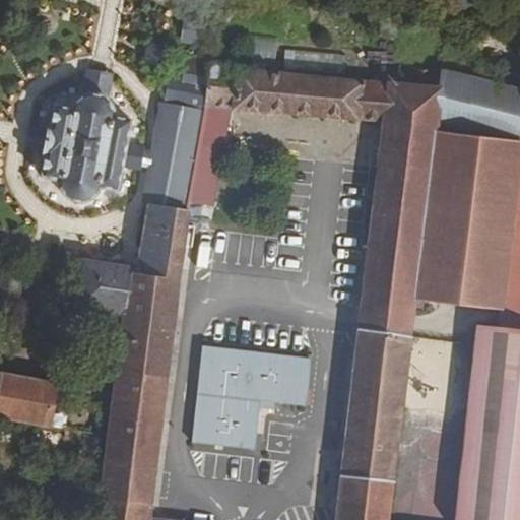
[(436,22),(429,20),(427,28),(436,29),(436,22)]
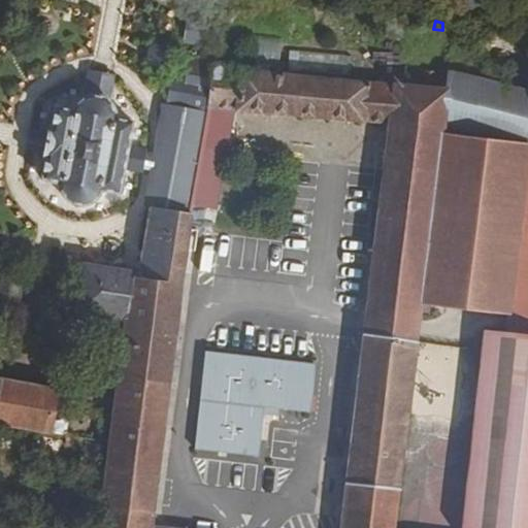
[(239,54),(215,51),(212,50),(210,57),(210,65),(208,91),(206,107),(209,108),(389,124),(366,314),(419,320),(440,126),(447,73),(413,71),(410,87),(393,85),(367,83),(362,81),(363,75),(355,74),(354,80),(312,77),(237,68),(239,54)]
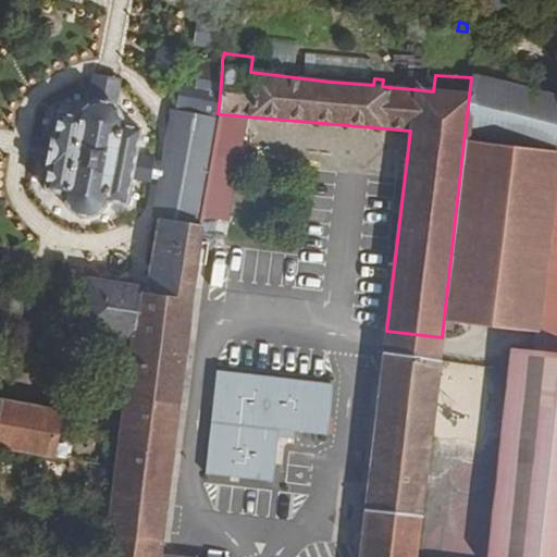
[(516,65),(504,84),(532,91),(534,88),(516,65)]
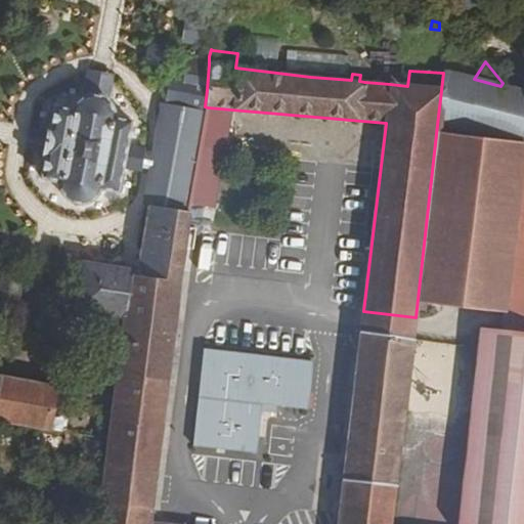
[(523,142),(523,92),(443,73),(437,125),(523,142)]
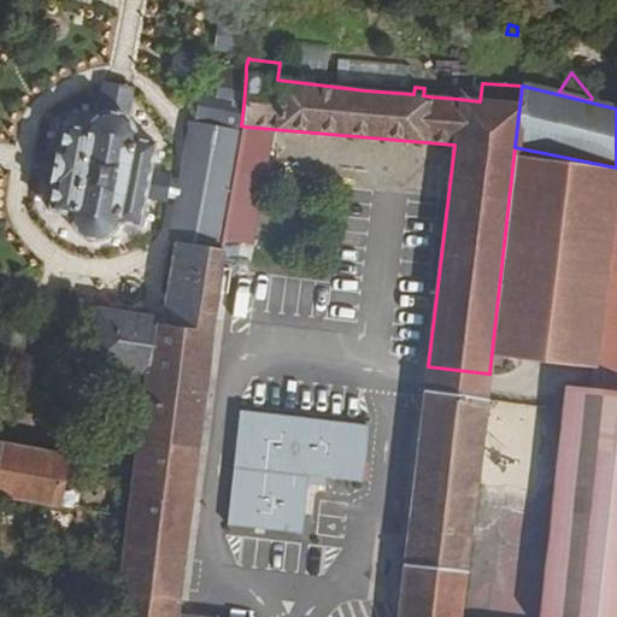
[(84,128),(64,124),(48,211),(69,213),(69,216),(69,222),(71,228),(75,231),(80,236),(87,240),(90,240),(97,240),(103,239),(107,238),(112,233),(116,228),(118,223),(139,227),(154,142),(134,137),(134,136),(133,130),(131,124),(128,119),(124,116),(118,112),(113,111),(110,111),(101,112),(95,115),(92,118),(88,122),(84,128)]
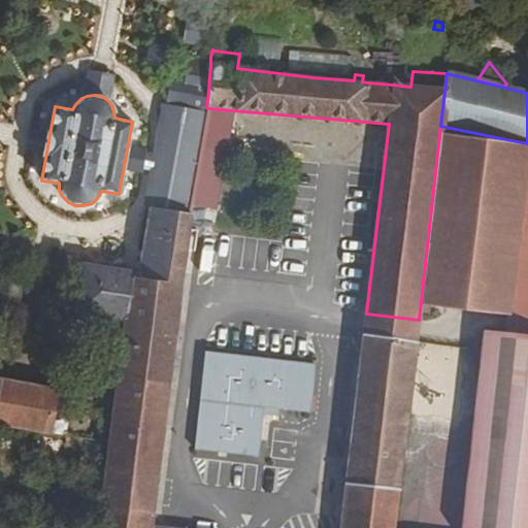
[(204,118),(205,112),(168,105),(167,110),(204,118)]
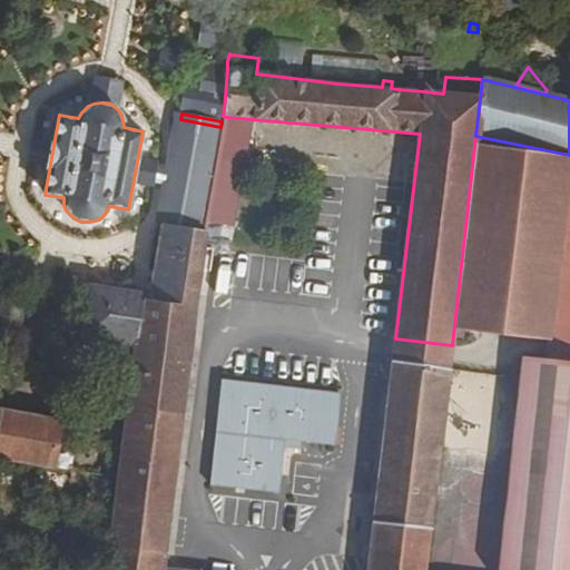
[(148,293),(89,285),(81,336),(134,345),(140,297),(178,303),(194,226),(204,227),(220,127),(180,119),(161,224),(148,293)]
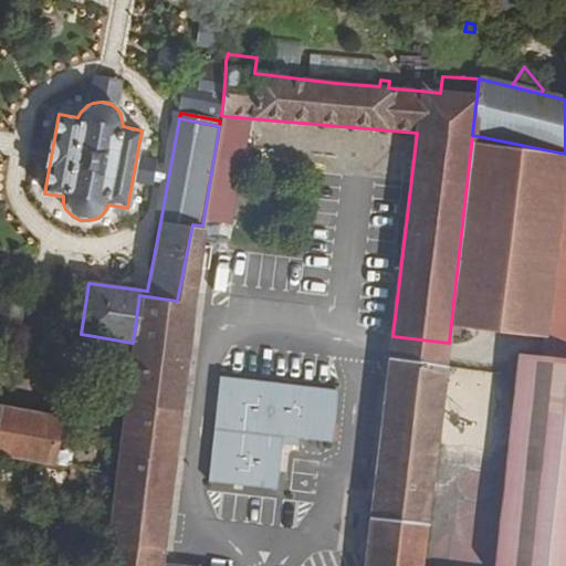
[(565,157),(565,154),(472,135),(451,325),(544,336),(565,157)]
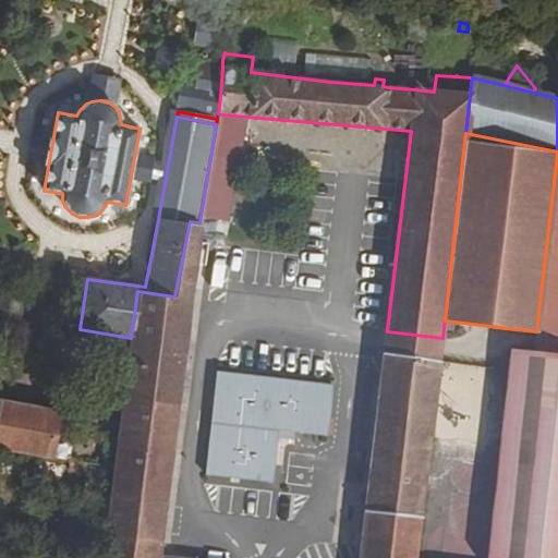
[(532,353),(557,355),(557,155),(536,331),(532,353)]
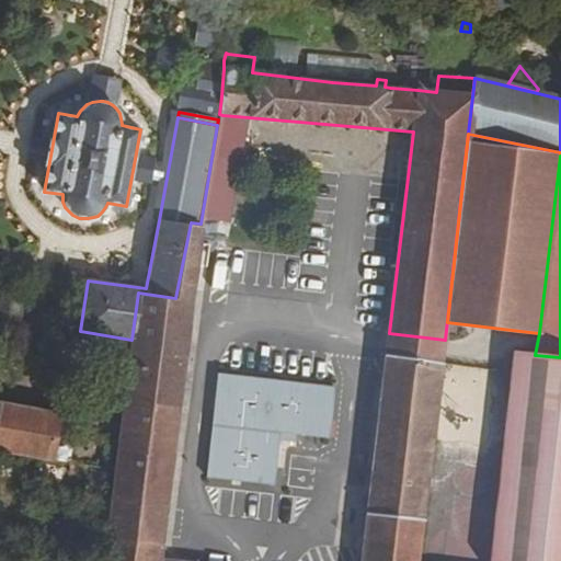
[(138,293),(132,340),(104,560),(170,560),(160,560),(192,305),(203,226),(201,224),(191,222),(175,298),(138,293)]
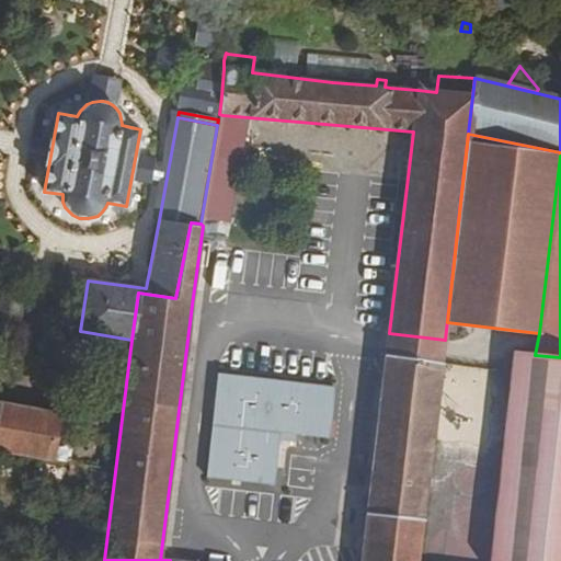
[(445,340),(389,333),(387,353),(443,362),(445,340)]
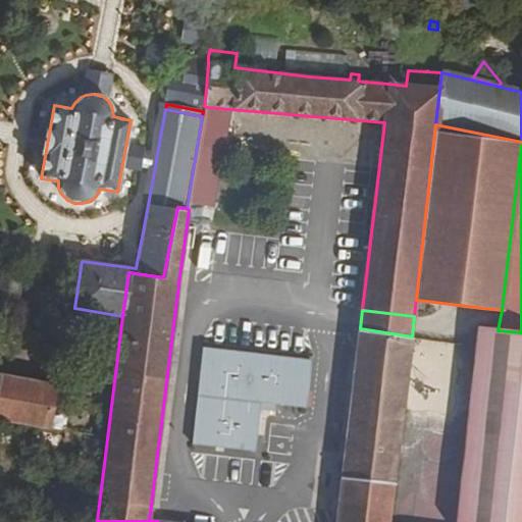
[(360,328),(336,521),(388,521),(412,336),(360,328)]
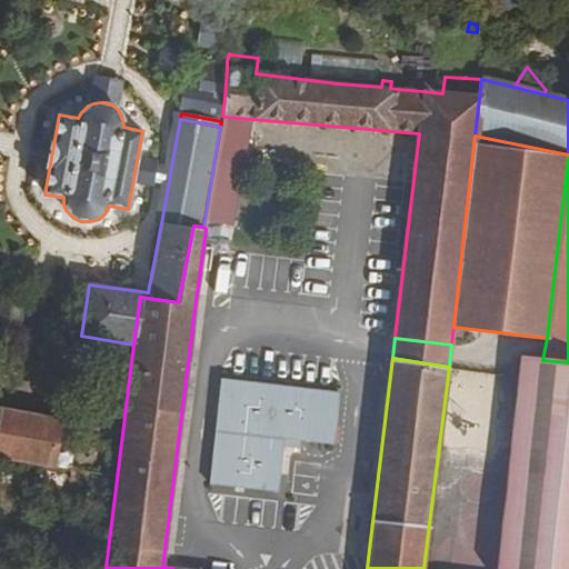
[(568,362),(542,360),(532,457),(568,460),(568,362)]
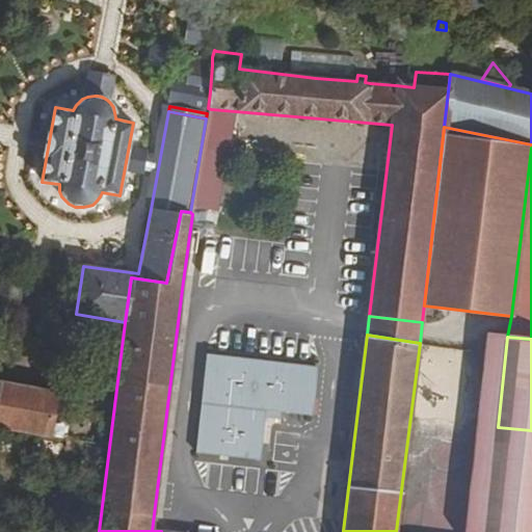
[(317,366),(210,355),(200,454),(260,460),(265,411),(312,416),(317,366)]
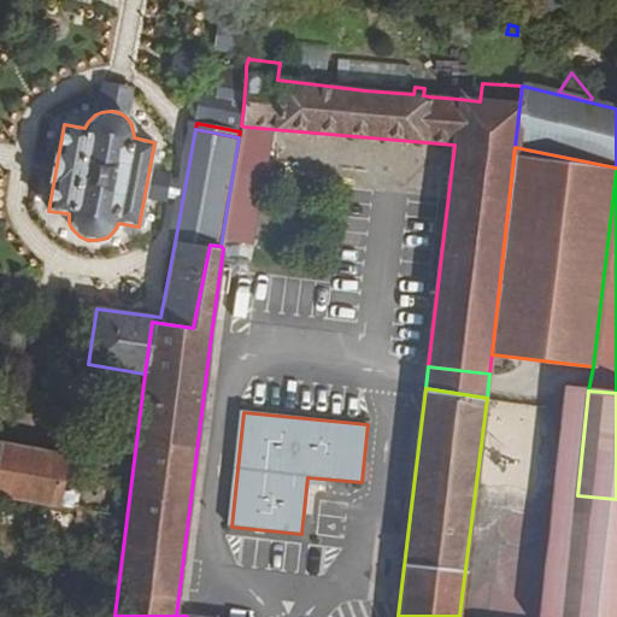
[(68,457),(0,444),(0,493),(58,505),(68,457)]
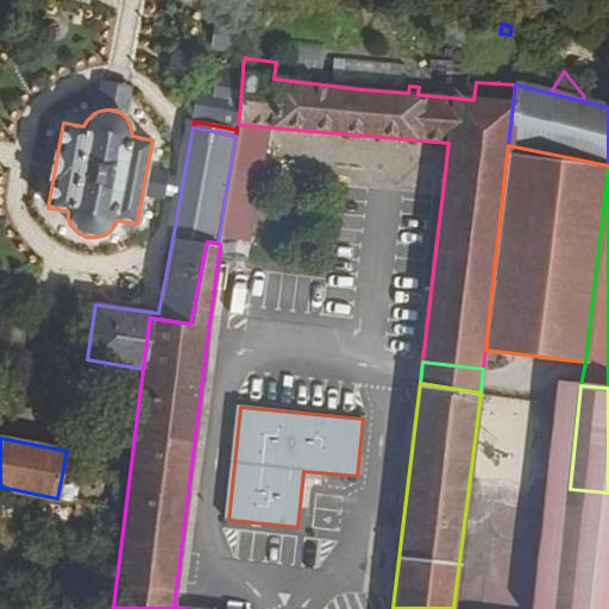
[(553,608),(608,608),(608,493),(570,489),(567,488),(553,608)]
